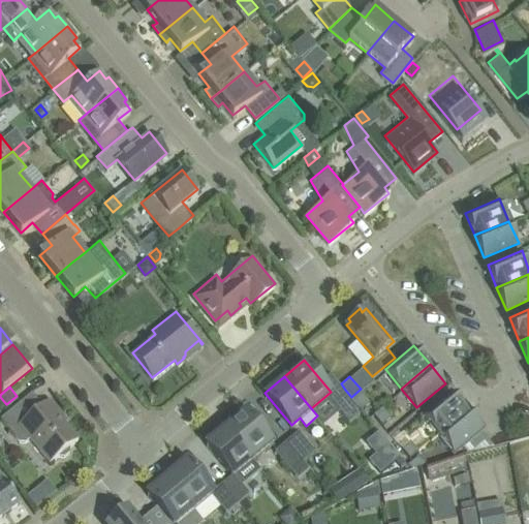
[(4,411),(0,414),(0,415),(19,438),(26,439),(26,438),(30,436),(36,444),(50,460),(58,453),(64,453),(68,450),(68,444),(78,437),(64,420),(66,419),(50,398),(42,403),(32,390),(16,402),(4,411)]
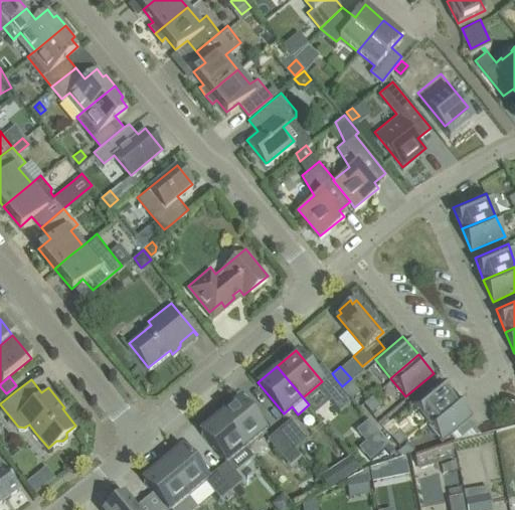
[(352,397),(343,386),(342,386),(336,379),(324,388),(341,408),(352,398),(352,397)]
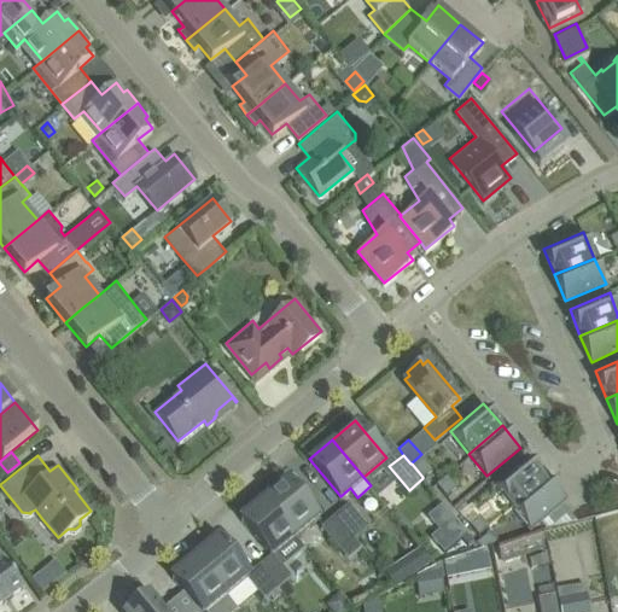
[(412,464),(423,477),(432,468),(421,455),(412,464)]
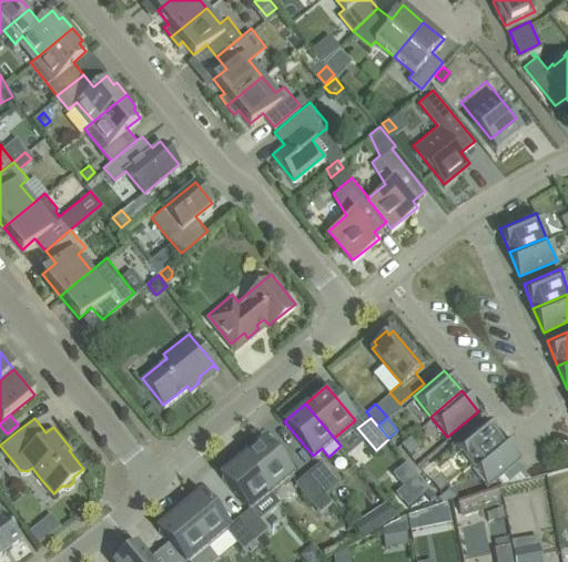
[(500,438),(484,418),(453,443),(470,463),(500,438)]
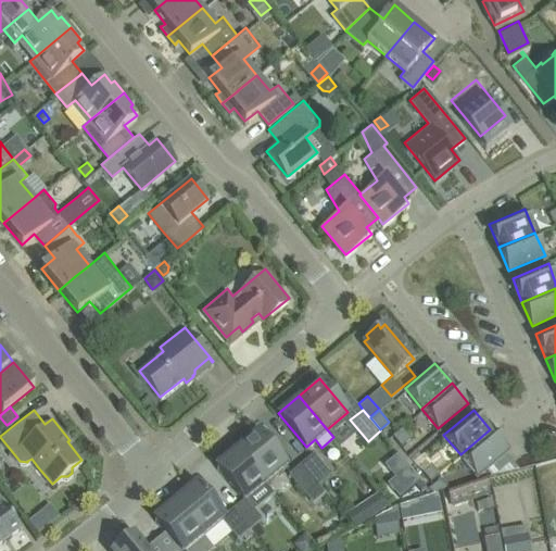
[(401,425),(392,433),(402,445),(411,437),(401,425)]
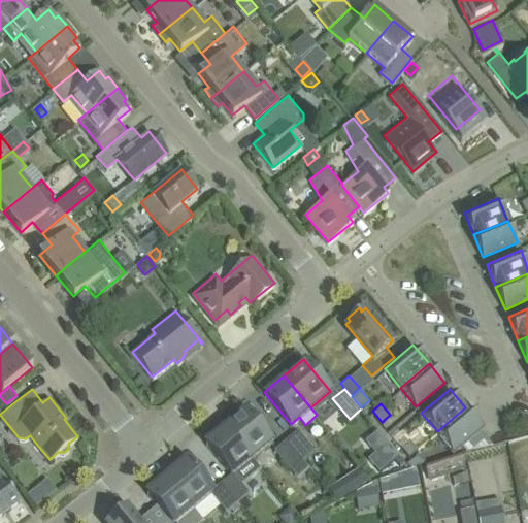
[(465,407),(437,431),(453,450),(481,426),(465,407)]
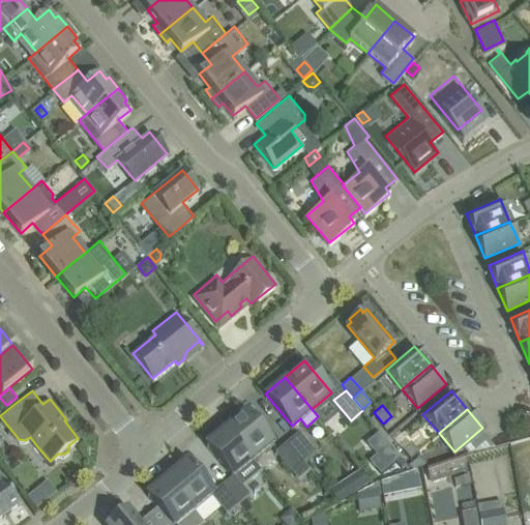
[(245,410),(226,427),(253,459),(272,442),(245,410)]
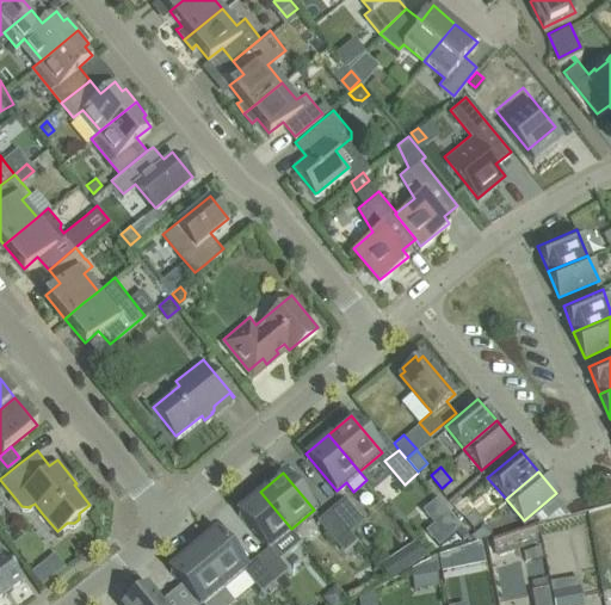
[(267,547),(255,556),(275,578),(283,572),(288,568),(279,557),(301,539),(291,529),(260,492),(238,511),(267,547)]
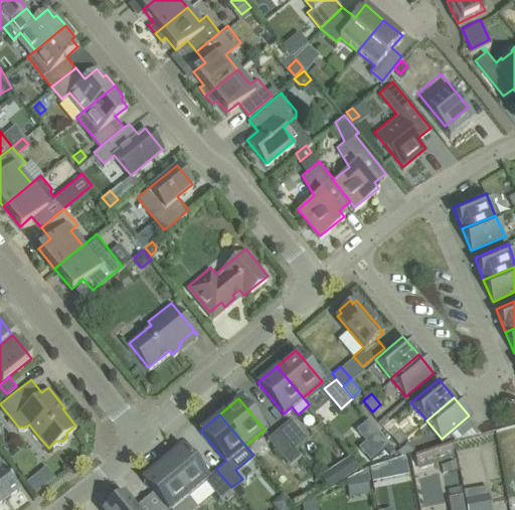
[(368,416),(356,427),(366,439),(359,444),(370,456),(388,441),(368,416)]
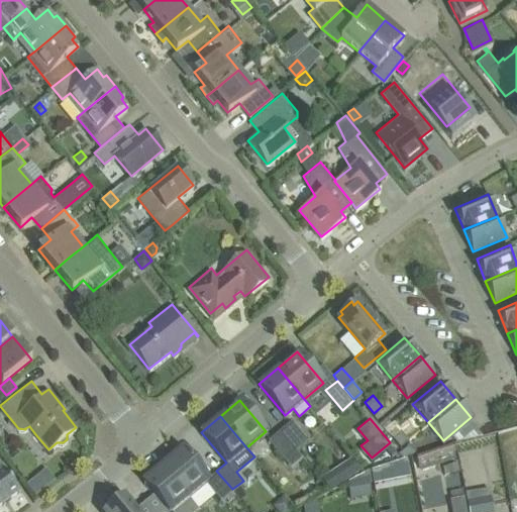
[(280,428),(296,448),(308,438),(292,419),(280,428)]
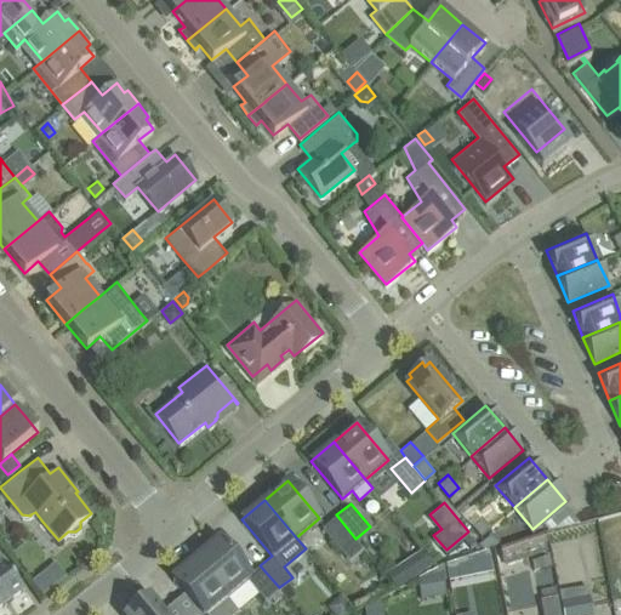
[(602,528),(620,522),(620,511),(598,518),(602,528)]
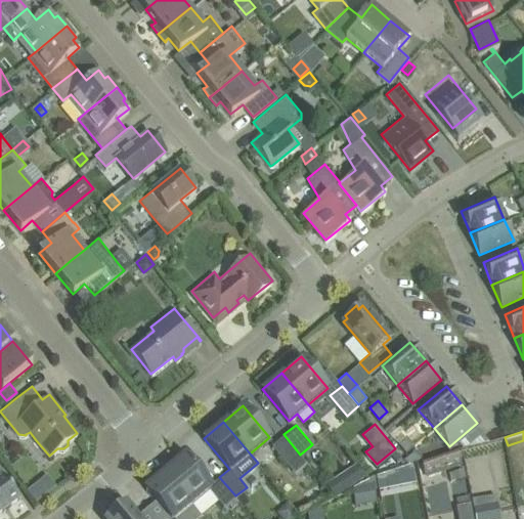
[(405,433),(396,440),(405,451),(415,444),(405,433)]
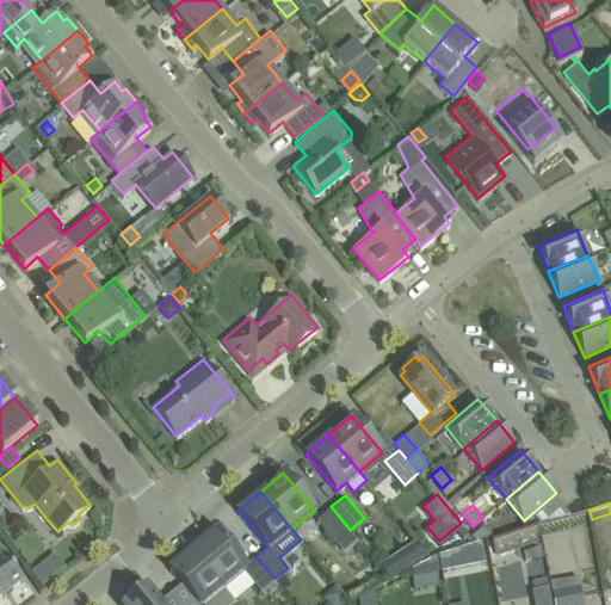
[(337,541),(350,530),(331,506),(318,518),(337,541)]
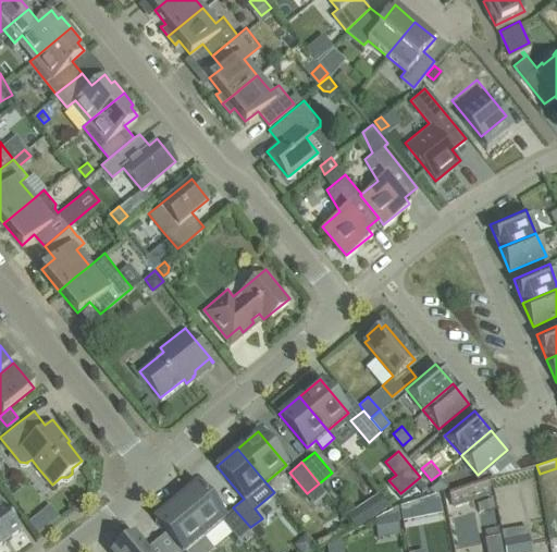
[(429,488),(432,492),(447,487),(440,478),(429,488)]
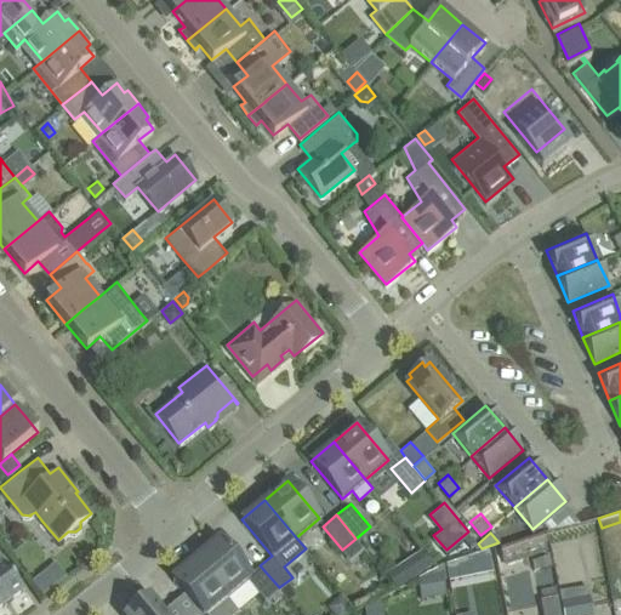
[(542,533),(500,547),(505,562),(547,547),(542,533)]
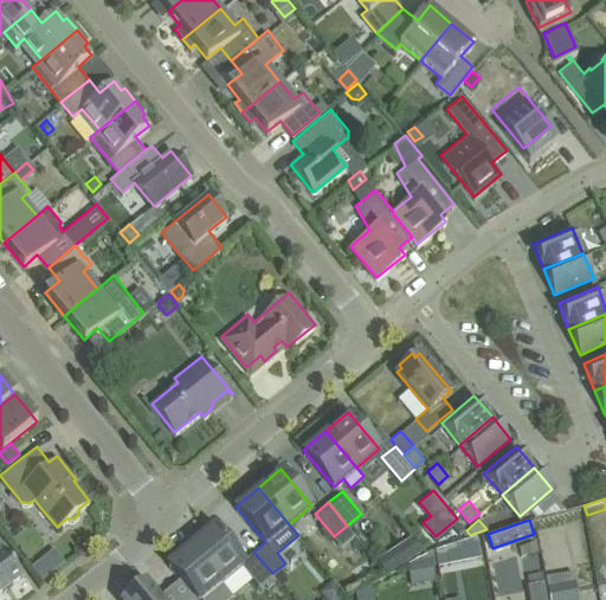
[(259,585),(272,573),(253,552),(243,561),(213,526),(191,544),(221,580),(242,563),(259,585)]
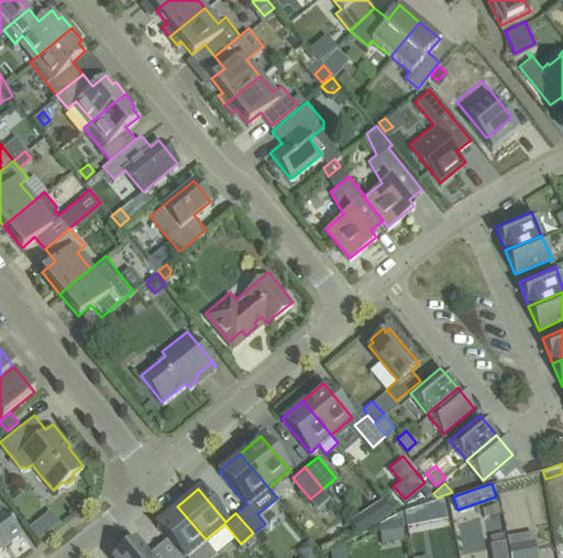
[(443,496),(405,509),(408,524),(448,516),(443,496)]
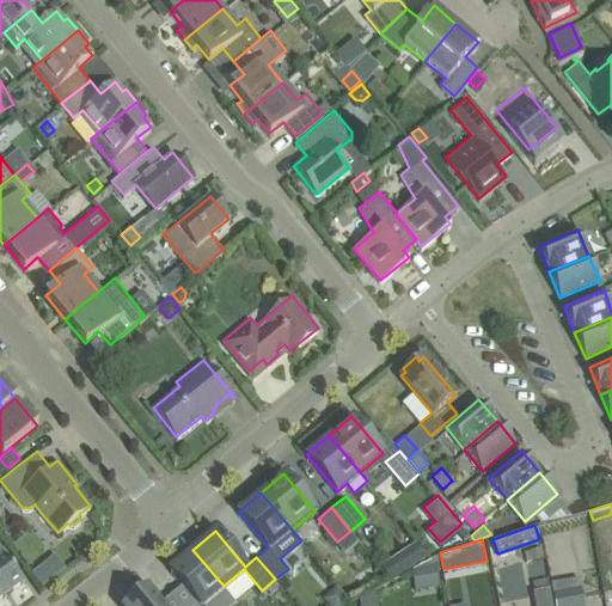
[(0,545),(0,594),(24,579),(0,545)]
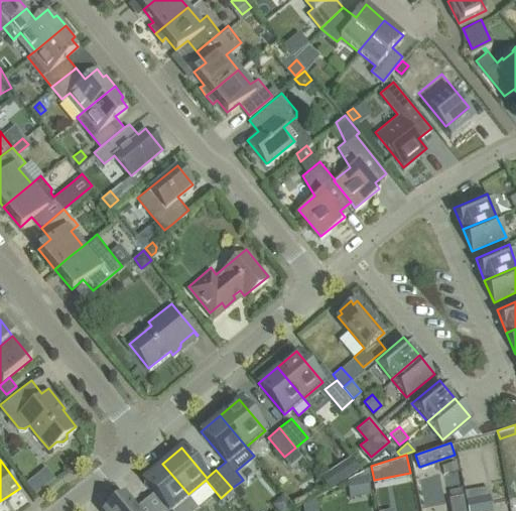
[(457,460),(441,463),(443,472),(458,469),(457,460)]
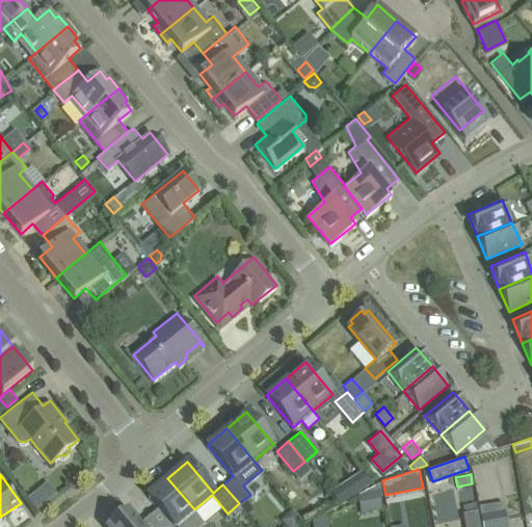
[(175,526),(194,509),(167,478),(148,495),(175,526)]
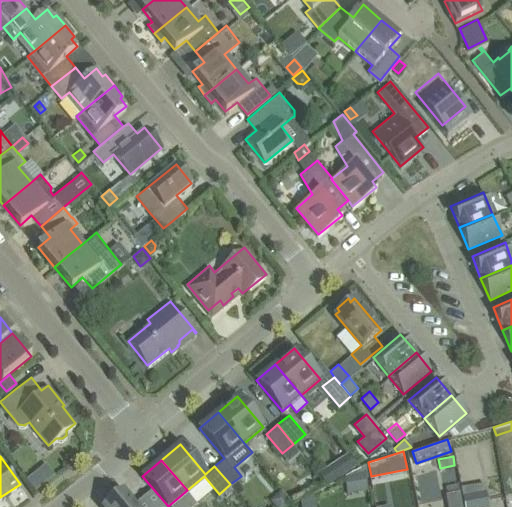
[(333,461),(318,471),(327,483),(342,474),(333,461)]
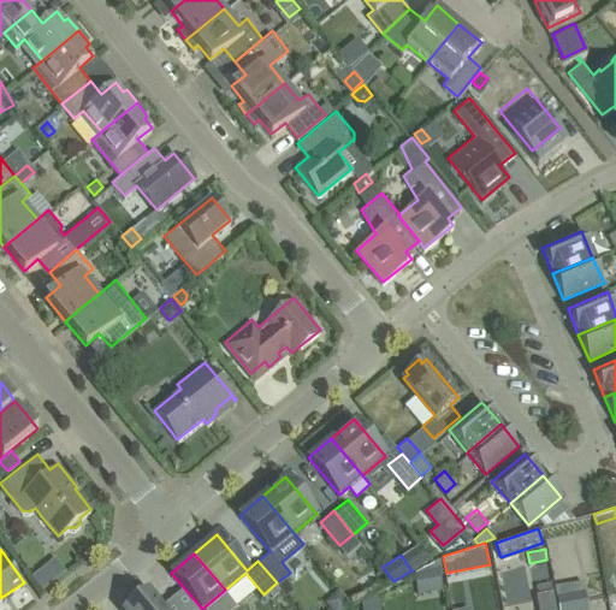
[(438,567),(414,570),(415,580),(428,578),(430,590),(442,587),(438,567)]
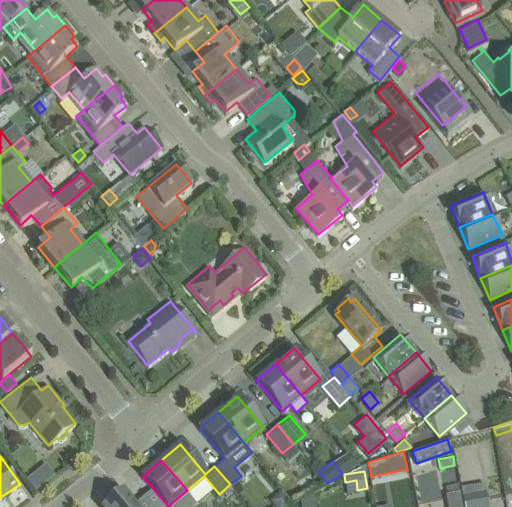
[(237,479),(230,484),(237,492),(243,487),(237,479)]
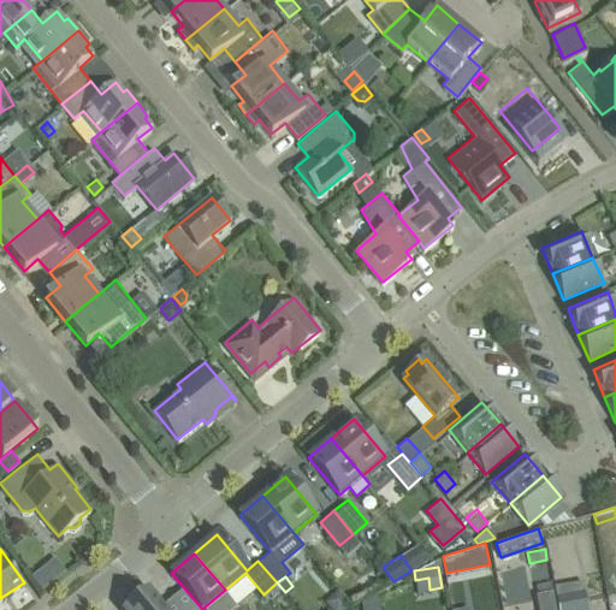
[(535,581),(538,593),(537,593),(539,609),(556,609),(552,590),(551,579),(535,581)]
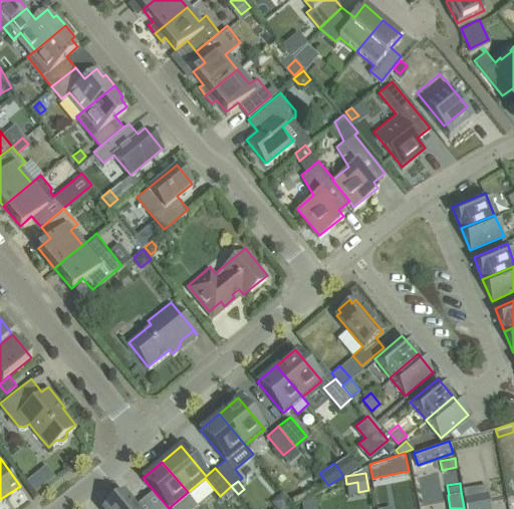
[(467,508),(486,508),(491,508),(486,483),(463,487),(467,508)]
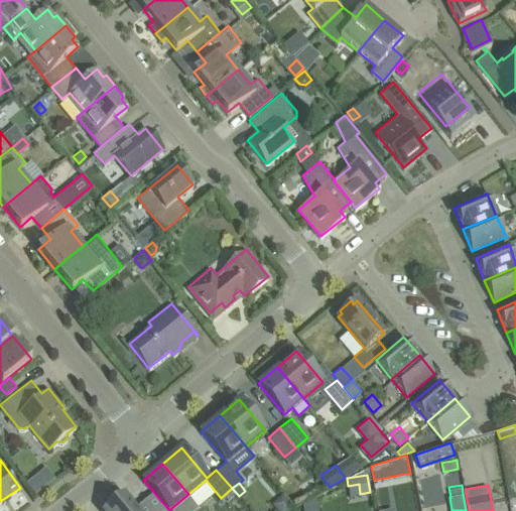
[(108,508),(104,510),(137,510),(123,494),(119,498),(117,495),(105,505),(108,508)]
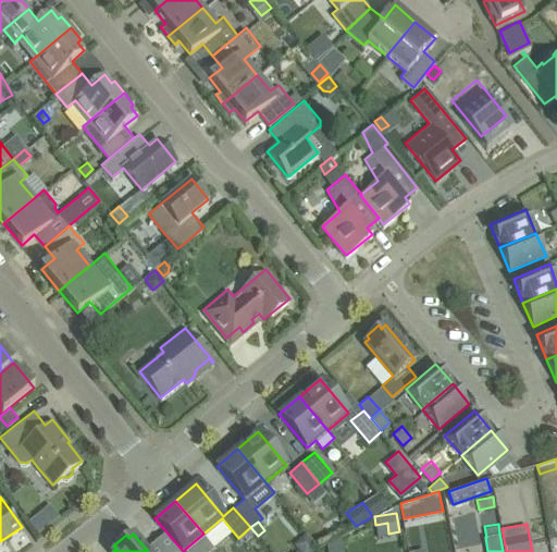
[(345,551),(342,536),(327,544),(329,551),(345,551)]
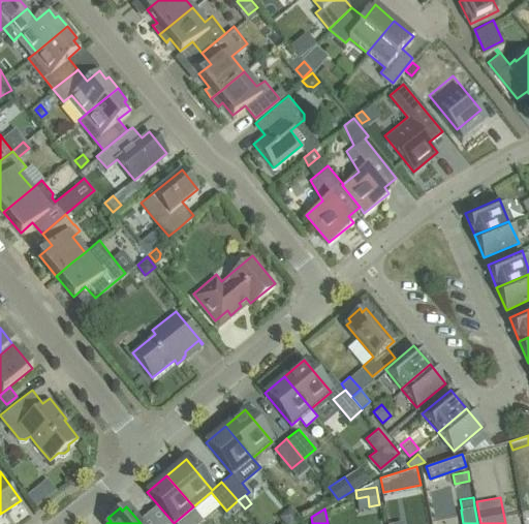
[(402,523),(402,521),(400,511),(386,514),(387,523),(402,523)]
